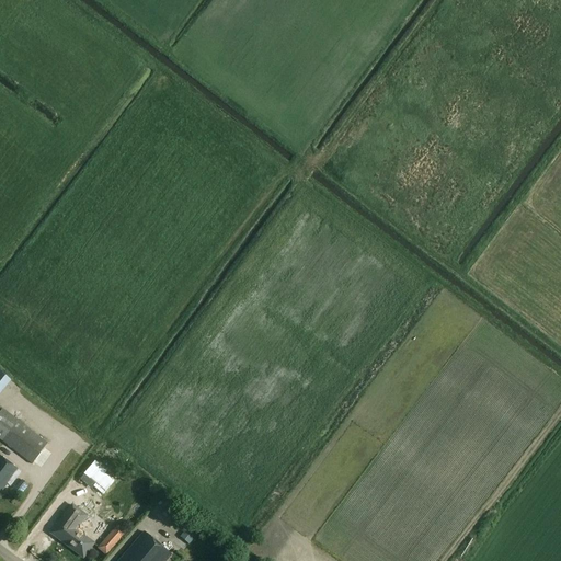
[(0,400),(11,389),(4,384),(2,386),(0,384),(0,400)]
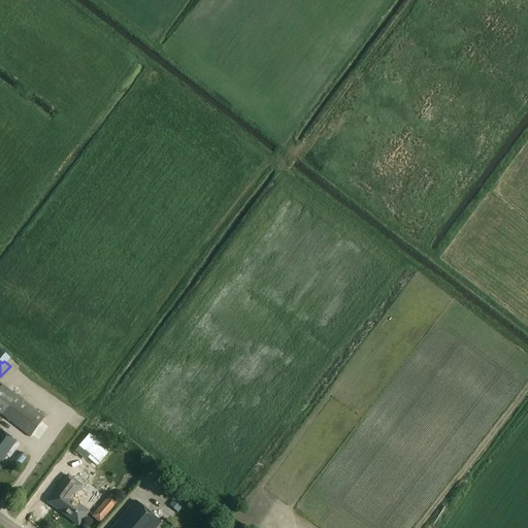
[(0,388),(0,414),(30,437),(46,417),(3,384),(0,388)]
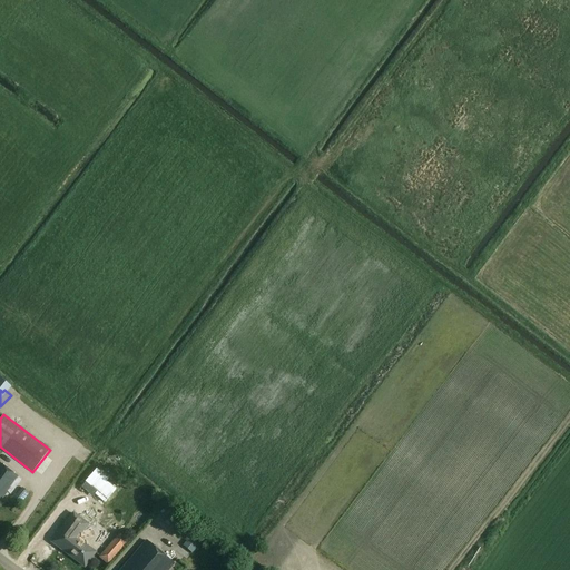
[(21,480),(0,464),(0,498),(1,497),(2,498),(8,492),(10,494),(21,480)]
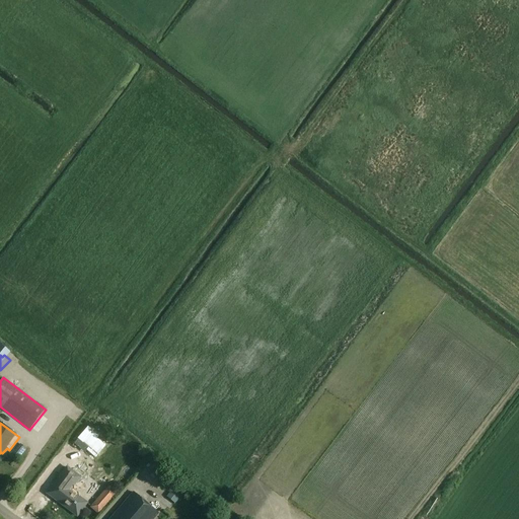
[(105,446),(86,430),(79,439),(98,455),(105,446)]
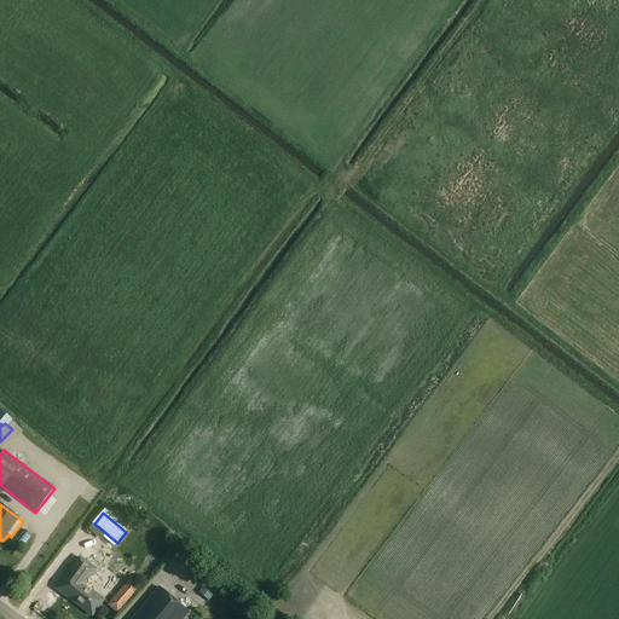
[(24,530),(15,541),(23,547),(32,536),(24,530)]
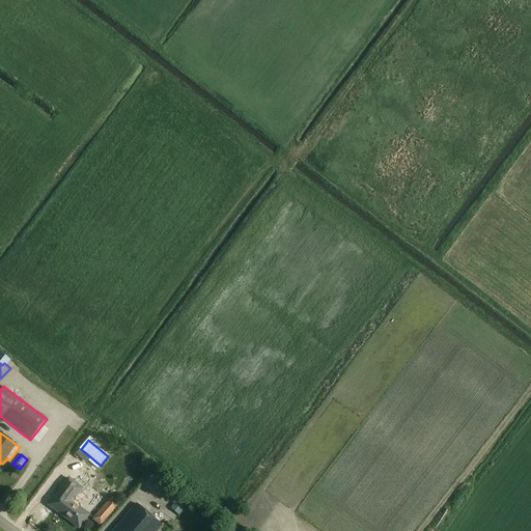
[(68,477),(53,498),(60,503),(55,509),(63,515),(61,518),(71,524),(72,523),(80,528),(89,515),(72,501),(82,487),(68,477)]
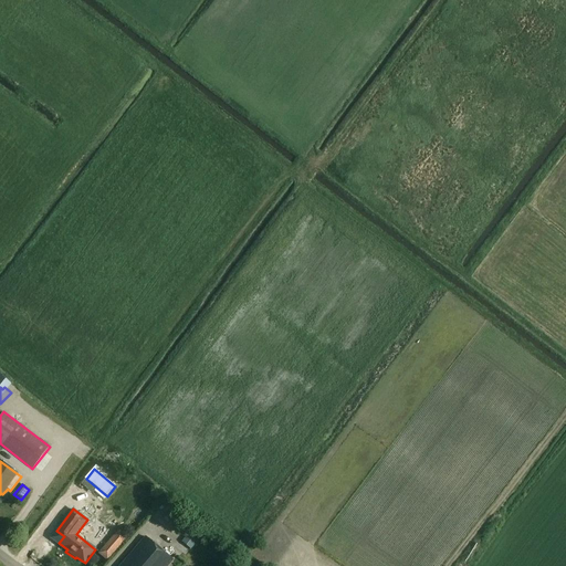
[(182,541),(191,548),(203,533),(195,526),(187,534),(182,541)]
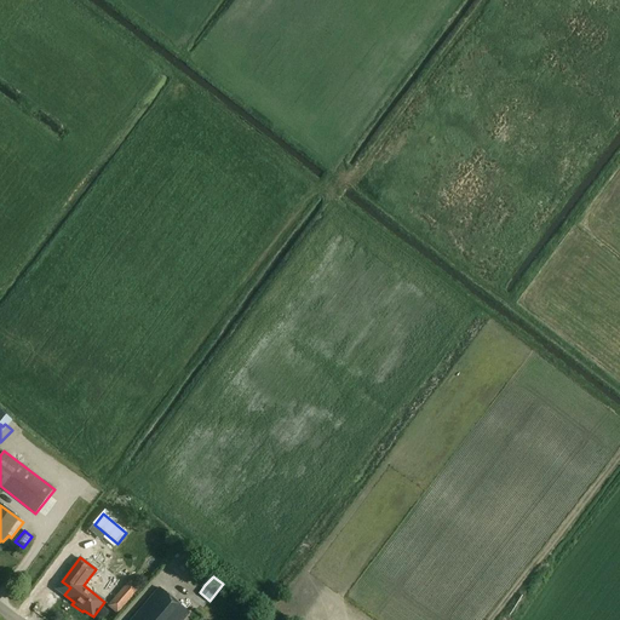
[(131,580),(109,606),(118,614),(141,589),(131,580)]
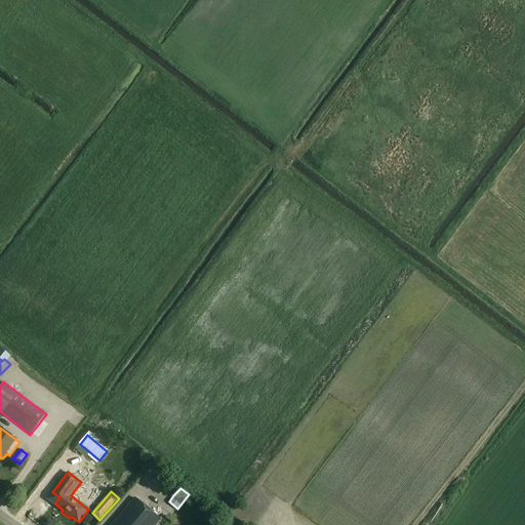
[(154,524),(159,520),(134,498),(112,524),(154,524)]
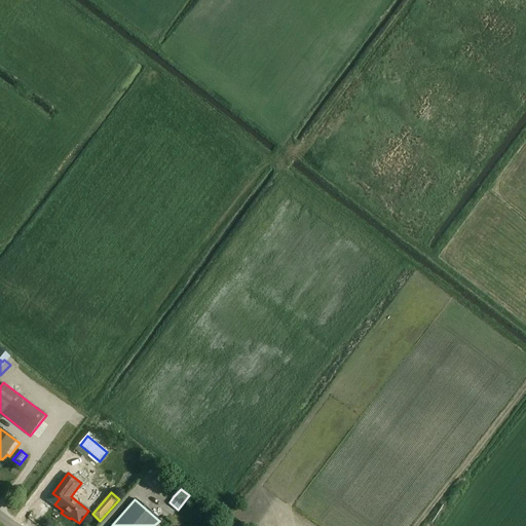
[(45,511),(34,506),(29,520),(36,522),(38,515),(43,517),(45,511)]
